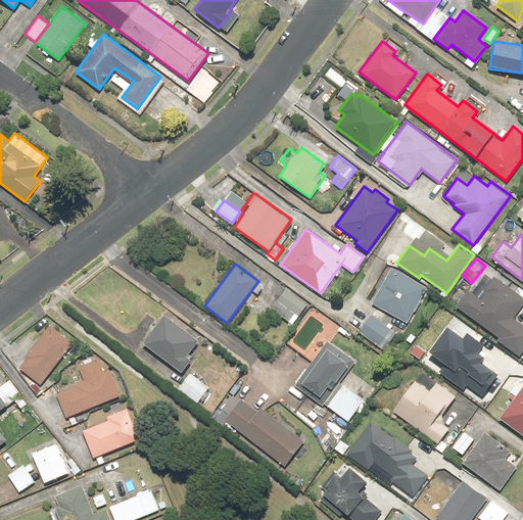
[(372,302),(407,323),(427,287),(391,267),(372,302)]
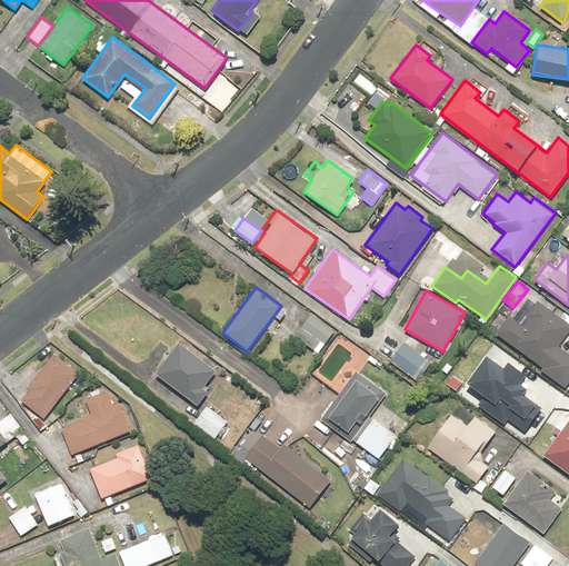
[(565,387),(568,380),(568,353),(558,346),(568,330),(568,323),(537,300),(536,303),(528,296),(512,318),(508,316),(495,334),(542,367),(540,370),(565,387)]
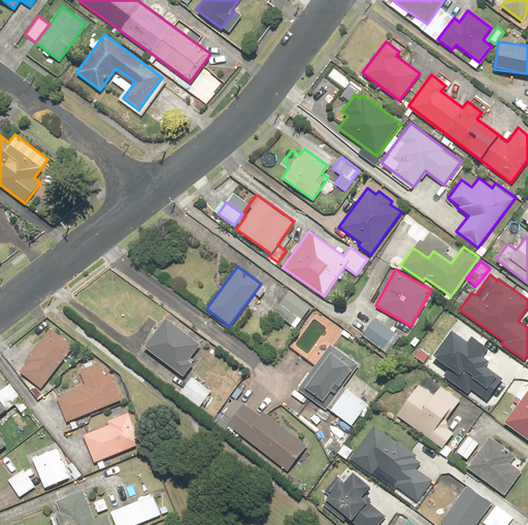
[(289,289),(272,313),(295,328),(309,307),(311,304),(289,289)]
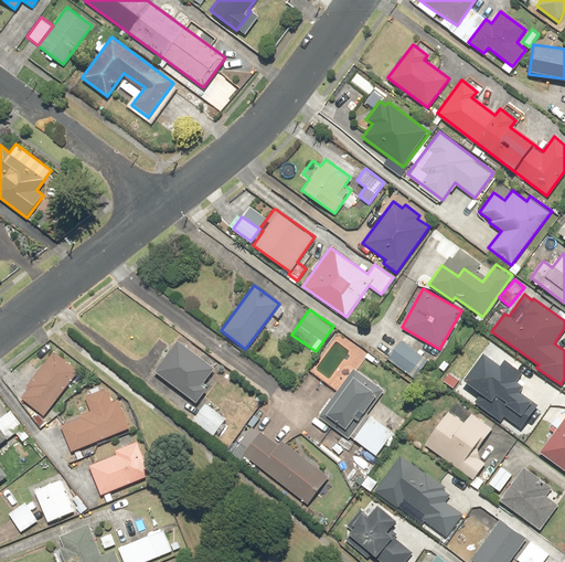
[(386,359),(413,378),(428,356),(402,337),(386,359)]
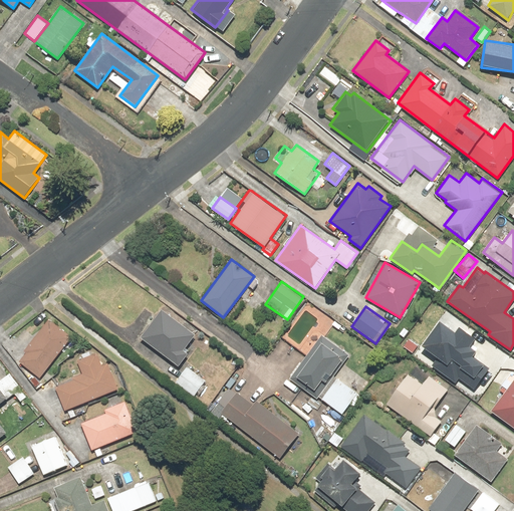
[(140,337),(178,366),(188,353),(183,350),(195,334),(162,309),(140,337)]
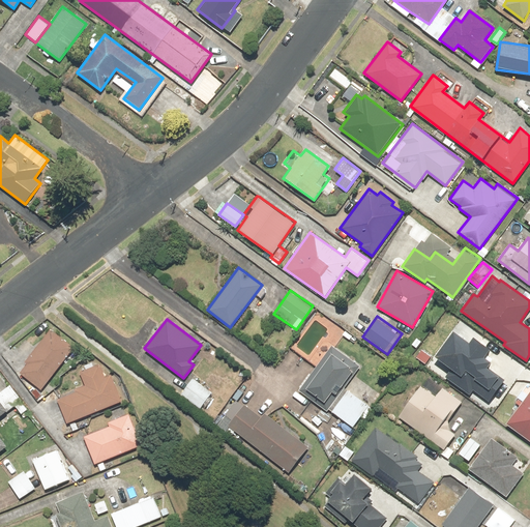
[(40,389),(75,347),(51,327),(25,359),(28,361),(20,373),(40,389)]
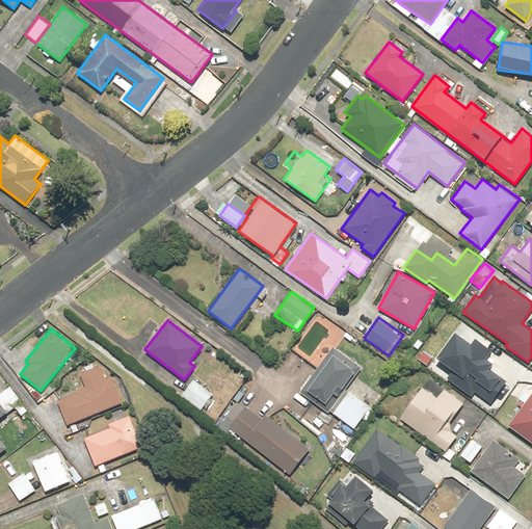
[(472,343),(456,332),(435,360),(463,379),(467,374),(489,392),(491,389),(497,392),(505,381),(486,368),(489,364),(485,360),(493,349),(477,338),(472,343)]
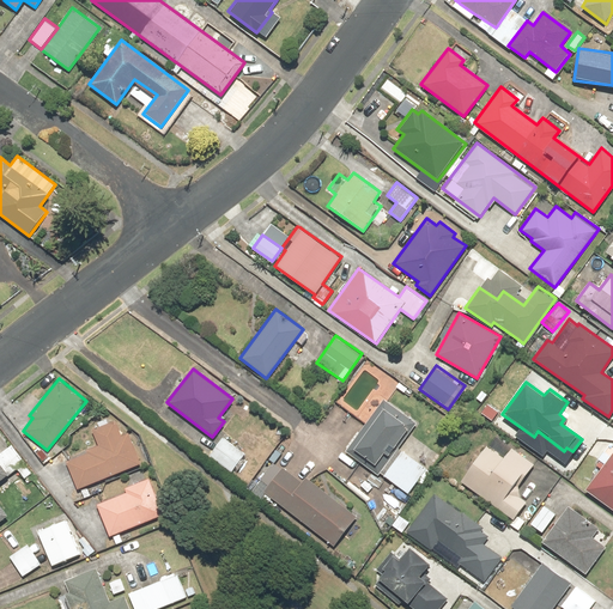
[(393,457),(417,422),(382,397),(345,449),(374,468),(386,451),(393,457)]
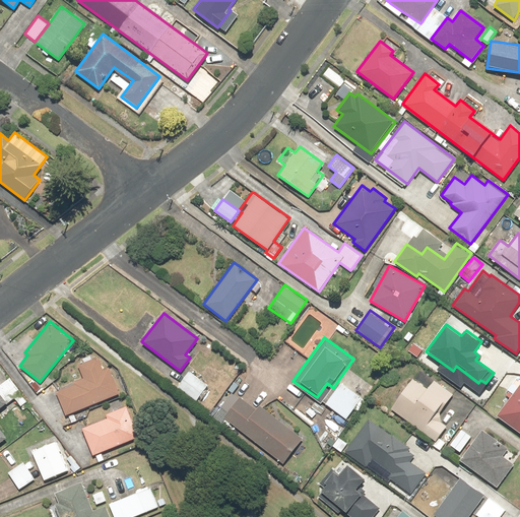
[(56,391),(65,414),(119,393),(108,366),(103,368),(99,357),(79,365),(83,377),(74,381),(75,384),(56,391)]
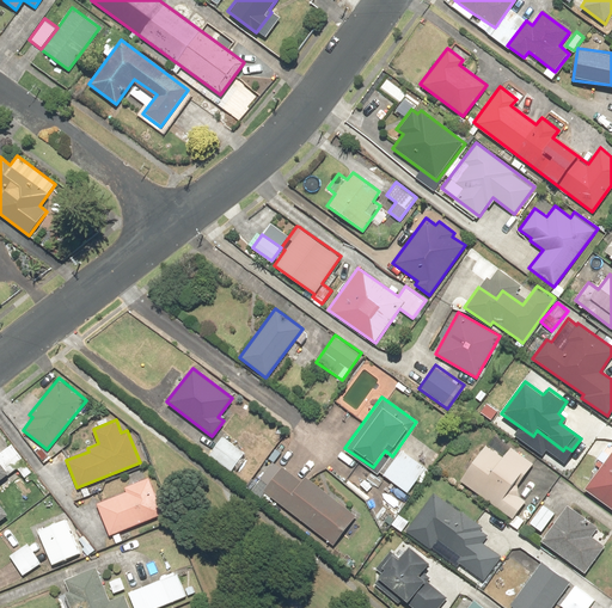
[(220,433),(206,453),(231,470),(245,450),(220,433)]
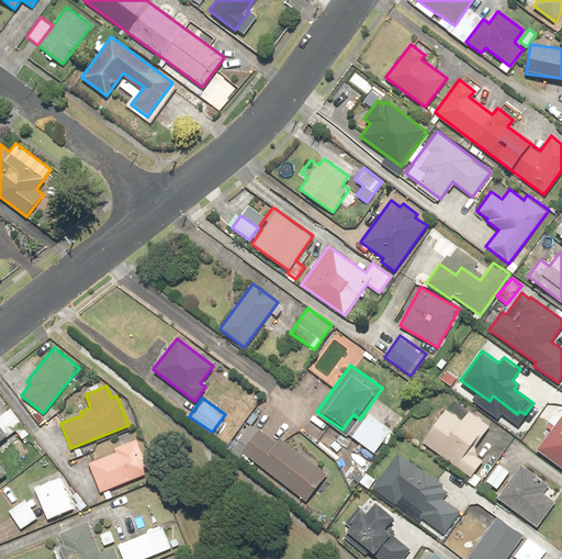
[(29,433),(10,406),(0,414),(0,478),(8,473),(0,462),(0,439),(15,428),(22,437),(29,433)]
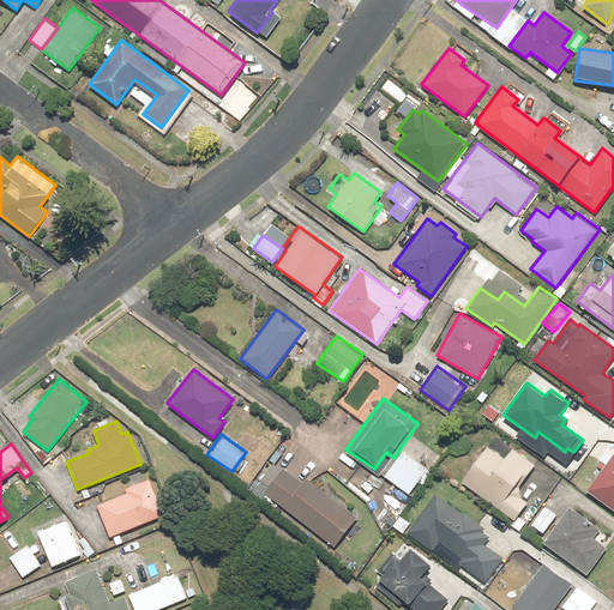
[(489,445),(462,482),(513,520),(528,502),(515,493),(535,464),(512,447),(505,456),(489,445)]
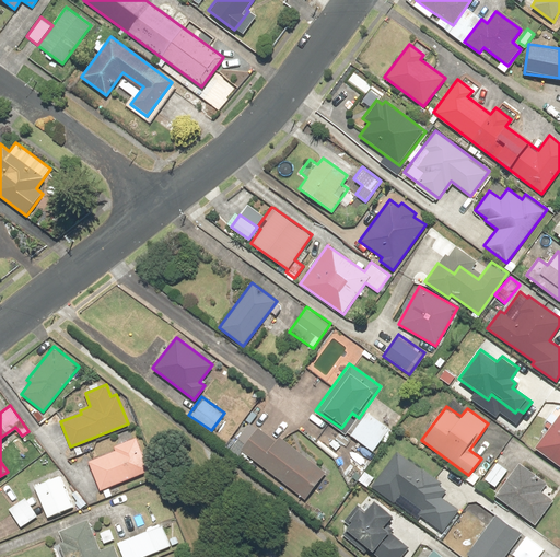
[(350,434),(373,451),(389,428),(366,412),(350,434)]
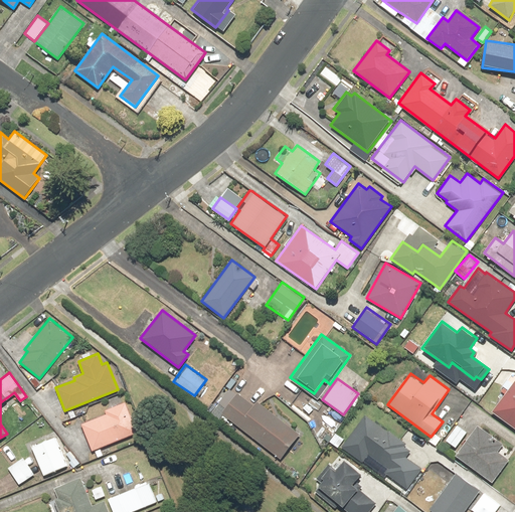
[(514,378),(491,411),(514,429),(514,378)]
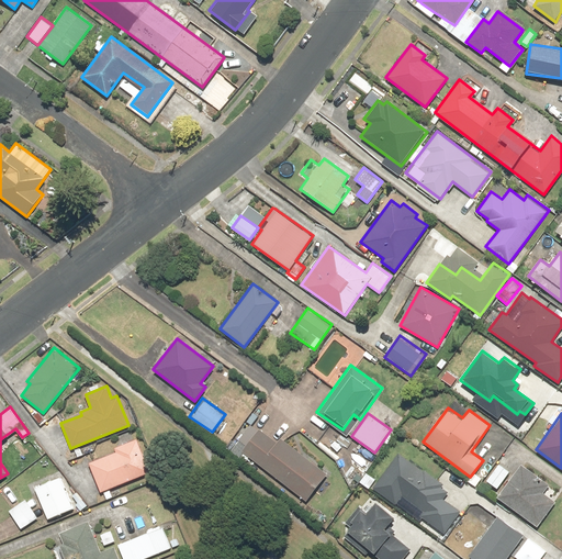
[(261,425),(242,453),(306,499),(326,471),(261,425)]
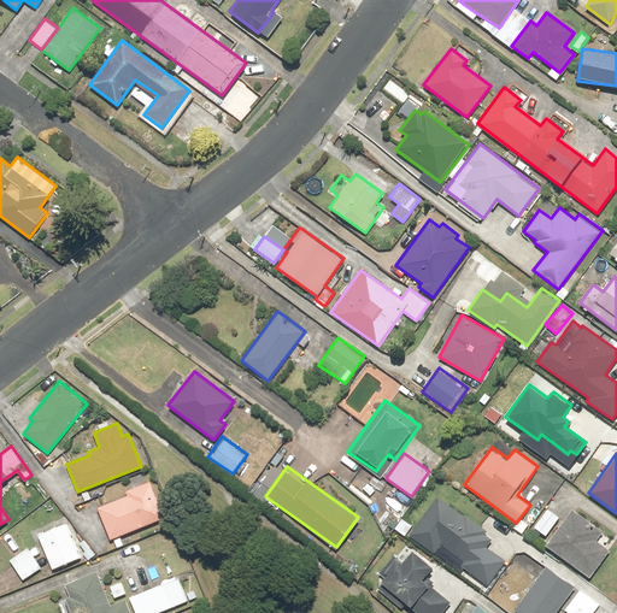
[(111,538),(165,517),(150,479),(125,489),(128,495),(98,507),(111,538)]
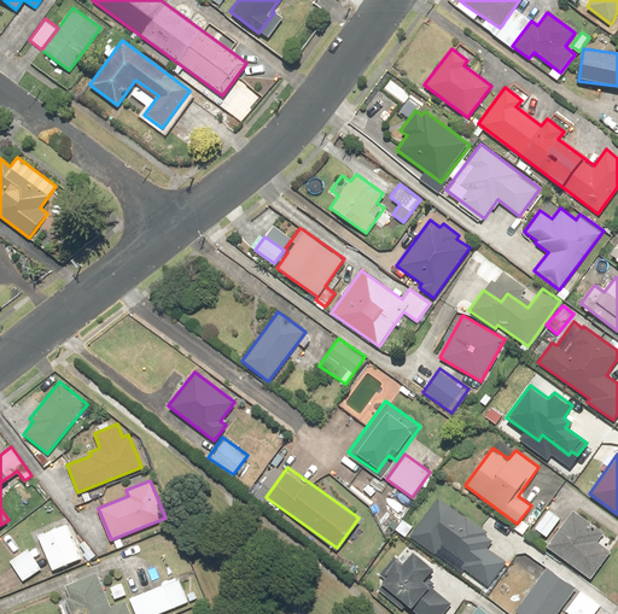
[(495,538),(437,496),(408,536),(433,555),(441,545),(462,561),(459,566),(488,586),(506,561),(488,548),(495,538)]
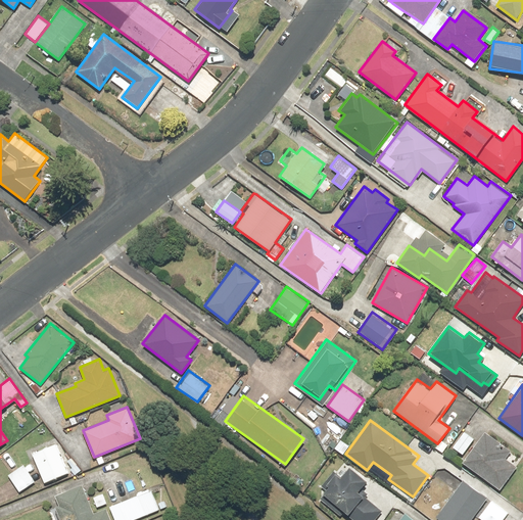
[(465,429),(453,446),(463,455),(475,437),(465,429)]
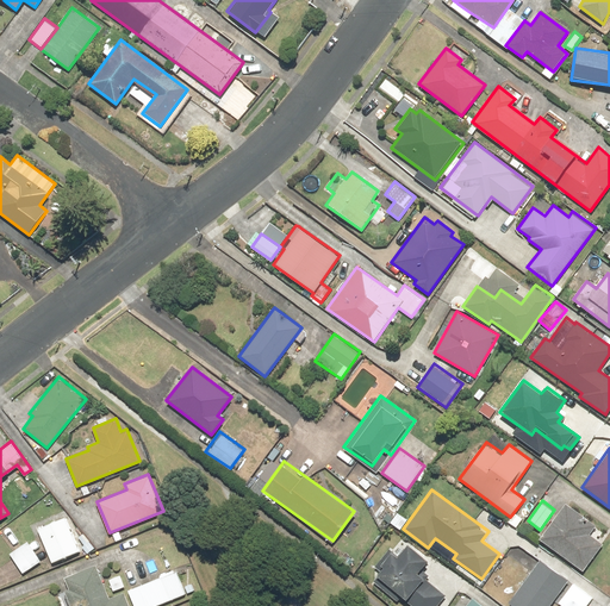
[(565,501),(539,538),(583,569),(602,543),(589,533),(596,524),(565,501)]
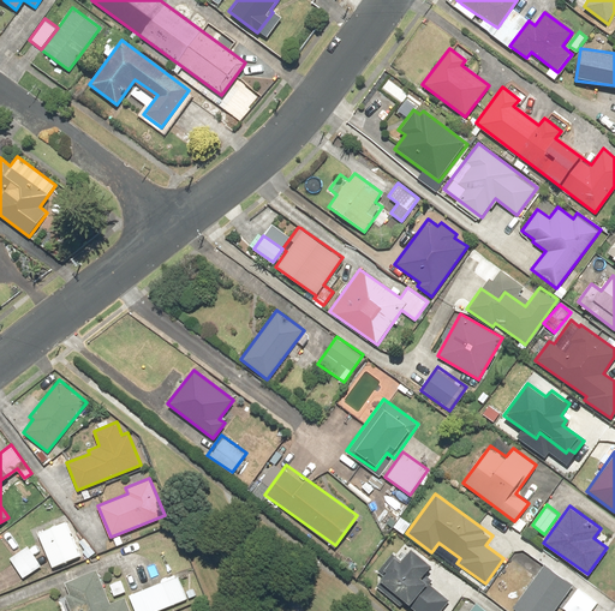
[(404,533),(412,522),(401,514),(393,526),(404,533)]
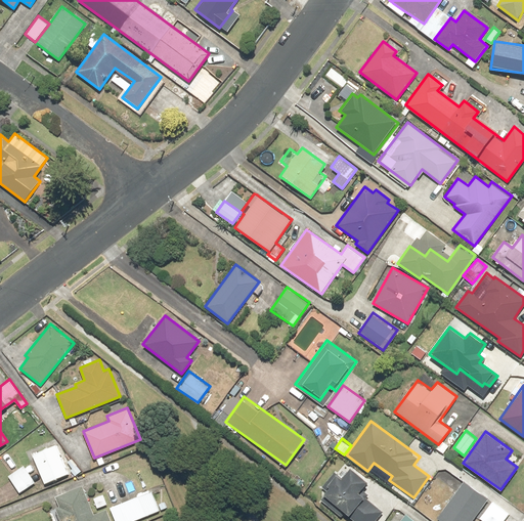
[(56,443),(32,456),(45,483),(70,471),(56,443)]
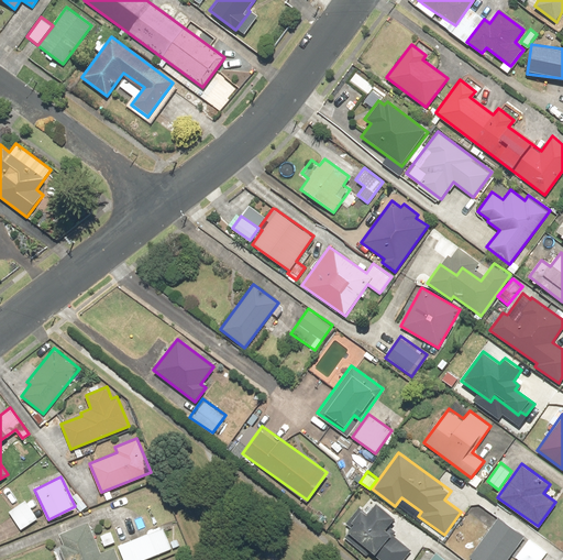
[(37,517),(24,498),(8,512),(21,529),(37,517)]
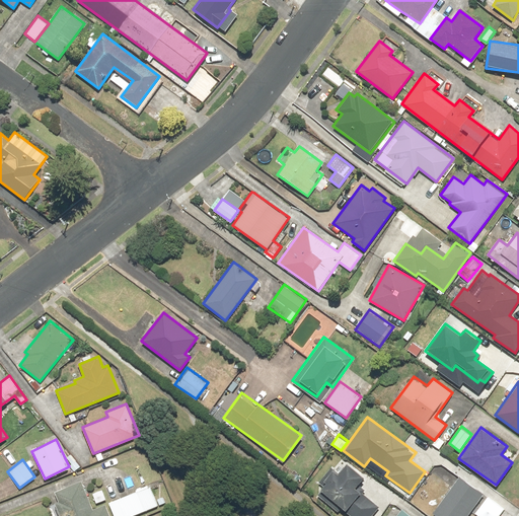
[(341,473),(330,466),(319,482),(324,486),(319,493),(350,515),(371,515),(378,506),(361,493),(364,488),(360,485),(364,478),(347,466),(341,473)]
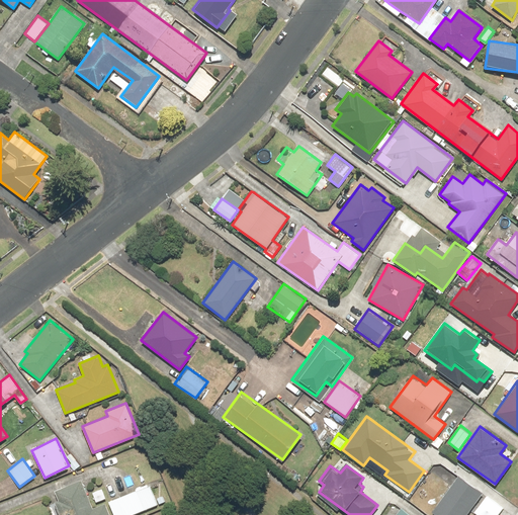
[(431,468),(421,483),(433,491),(442,478),(443,477),(432,467),(431,468)]
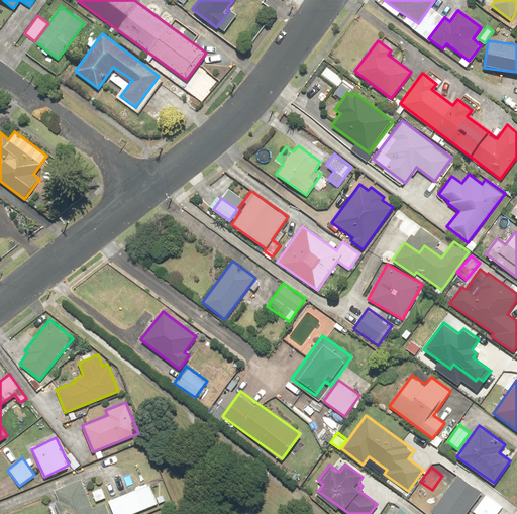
[(458,474),(430,512),(432,513),(468,513),(485,492),(458,474)]
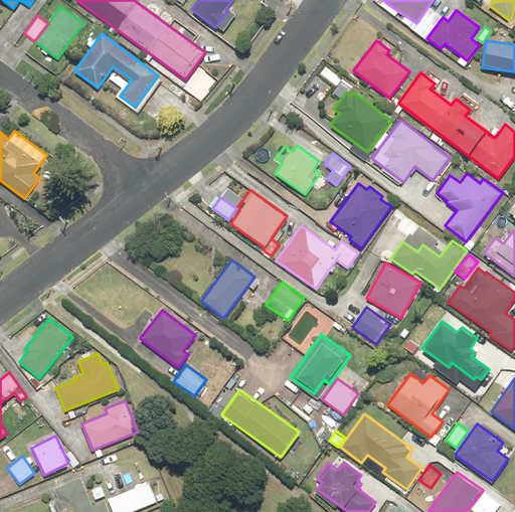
[(53,488),(57,497),(52,499),(57,511),(108,511),(103,500),(92,504),(79,478),(53,488)]
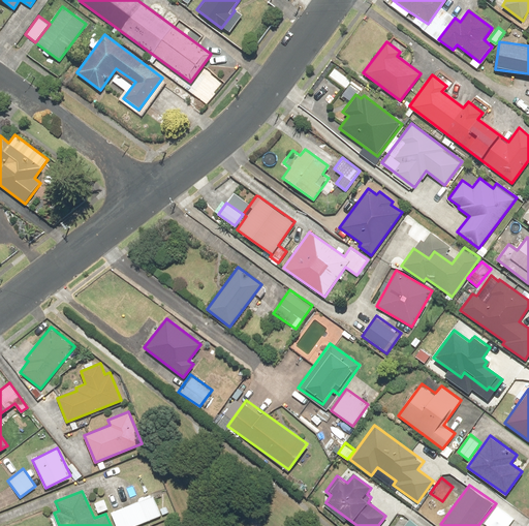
[(132,525),(161,515),(154,495),(111,513),(116,525),(132,525)]
